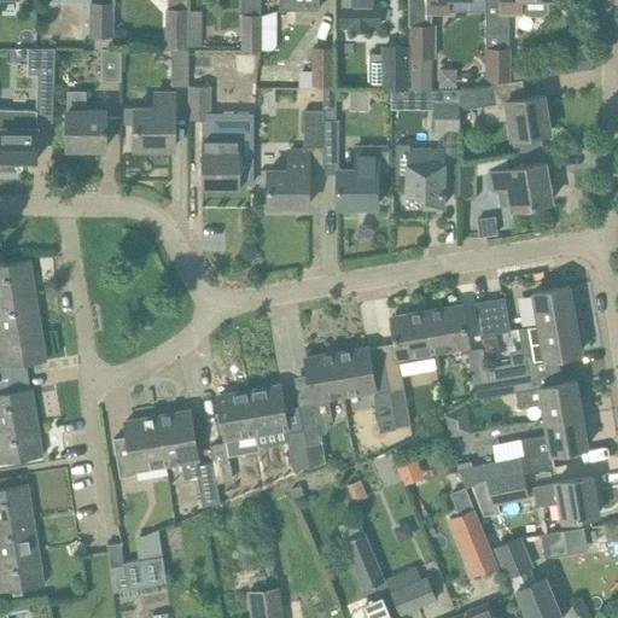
[(319,11),(319,0),(279,0),(279,10),(319,11)]
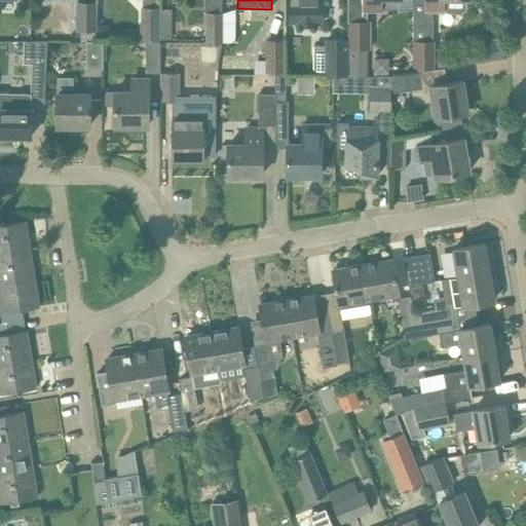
[(290,4),(290,22),(297,22),(297,26),(316,26),(316,24),(324,24),(324,3),(318,3),(317,0),(291,0),(291,4),(290,4)]
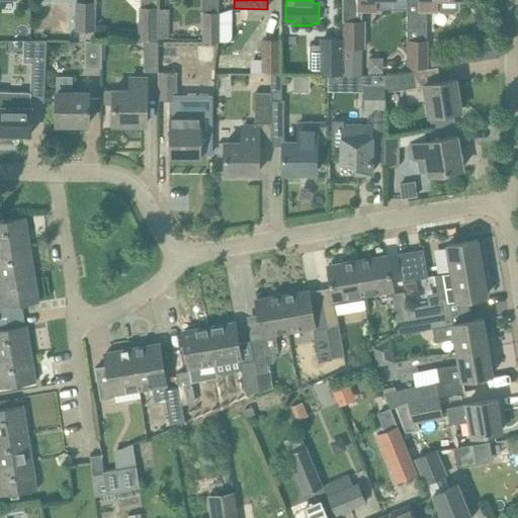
[(358,0),(359,9),(374,10),(374,0),(358,0)]
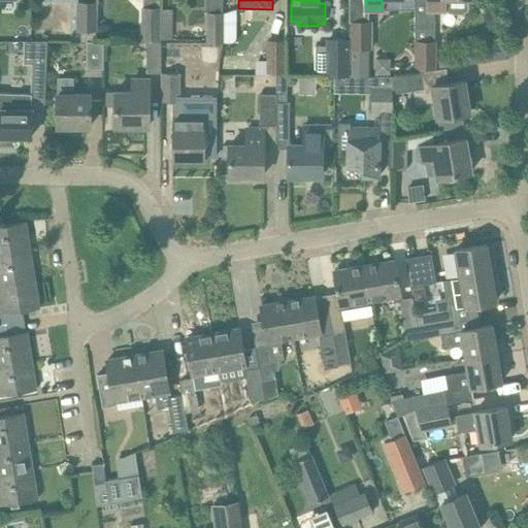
[(415,10),(415,42),(416,42),(415,68),(434,68),(435,42),(429,42),(430,10),(444,10),(449,10),(452,13),(464,13),(467,10),(469,10),(468,0),(427,0),(427,10),(415,10)]
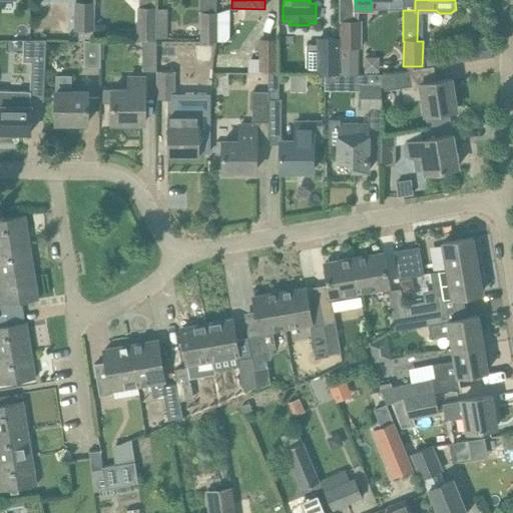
[(76,4),(76,29),(78,29),(78,40),(92,40),(92,36),(92,24),(93,4),(76,4)]
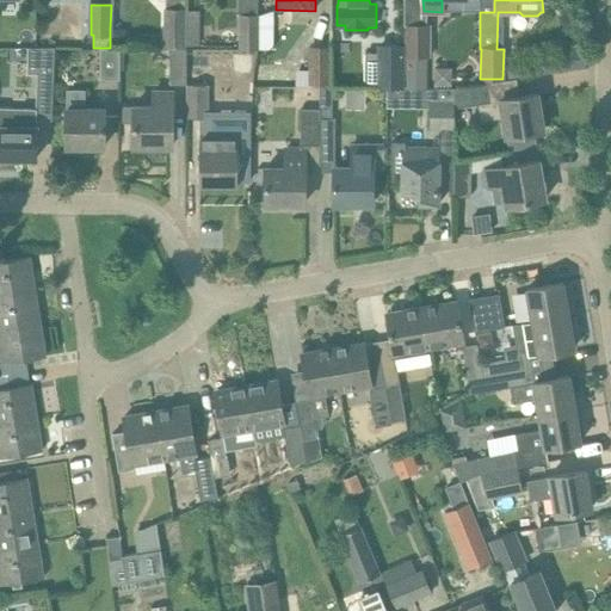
[(186,8),(166,8),(166,44),(185,45),(186,8)]
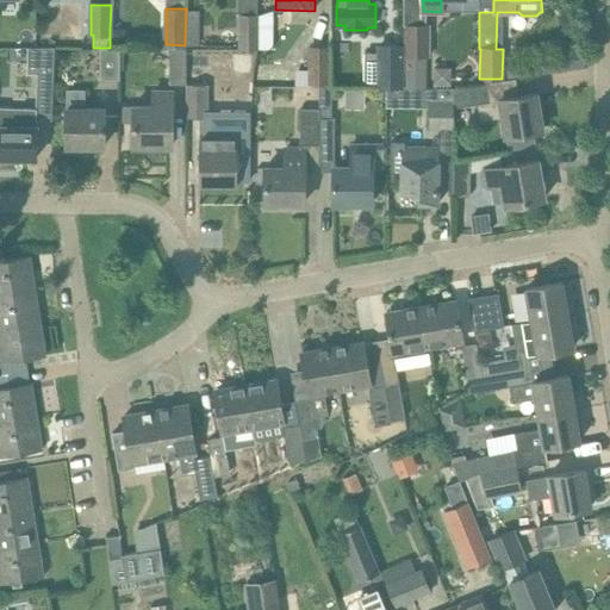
[(197,8),(186,8),(185,45),(197,45),(197,8)]
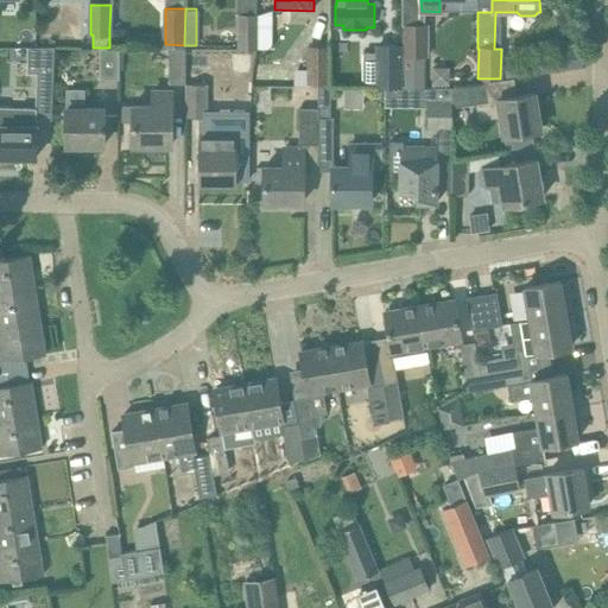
[(255,16),(239,16),(239,49),(255,49),(255,16)]
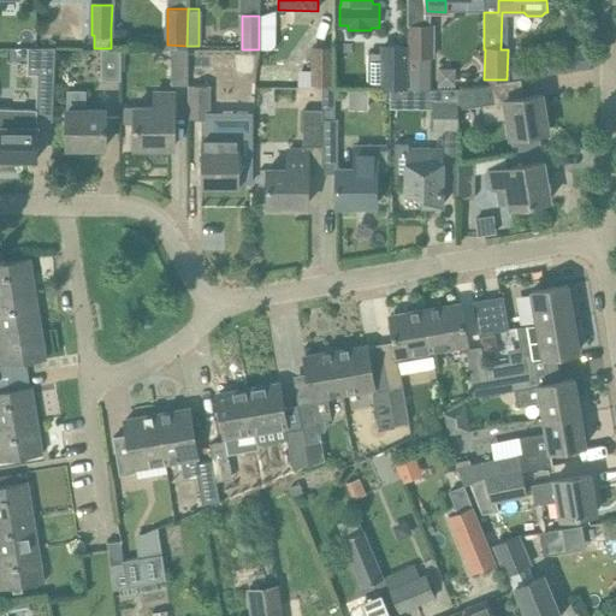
[(432,57),(432,28),(412,28),(412,90),(420,90),(430,90),(430,89),(430,57),(432,57)]
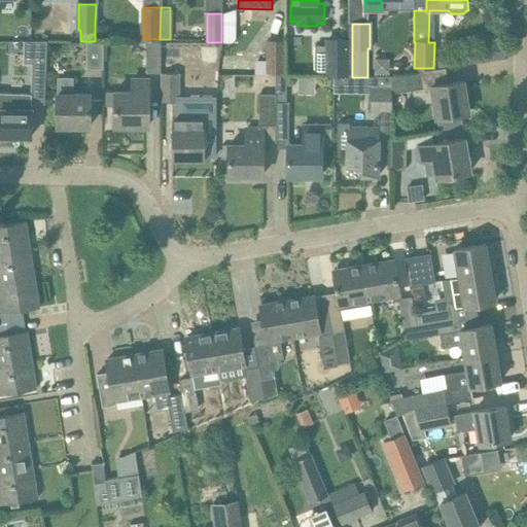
[(267,71),(267,73),(283,73),(284,72),(284,44),(284,40),(267,40),(267,71)]
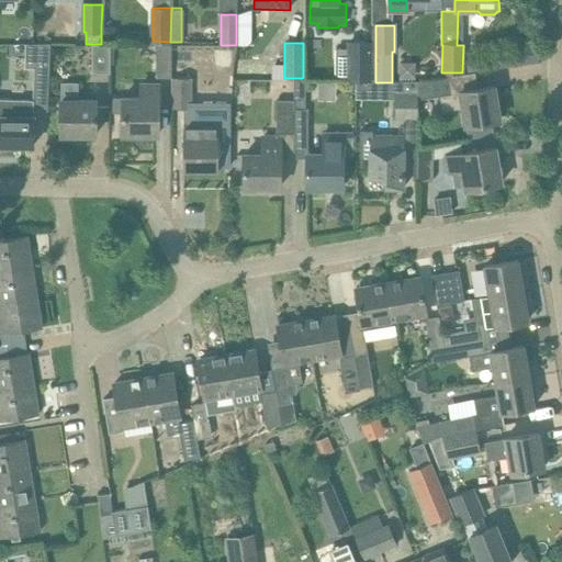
[(347,48),(347,80),(369,80),(370,43),(348,43),(347,48)]
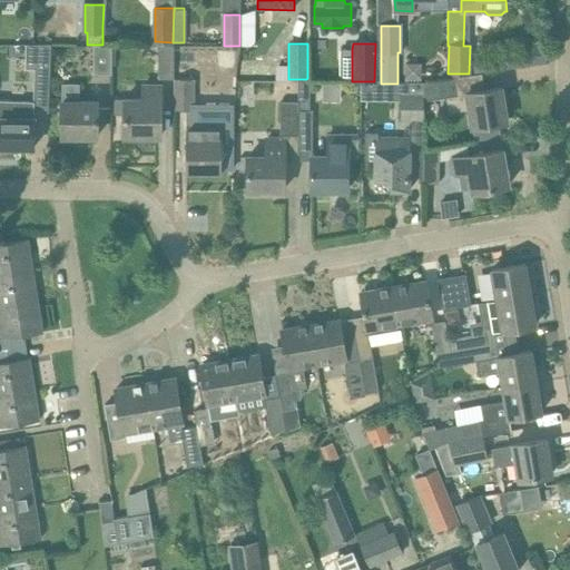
[(111,76),(111,46),(95,46),(95,76),(111,76)]
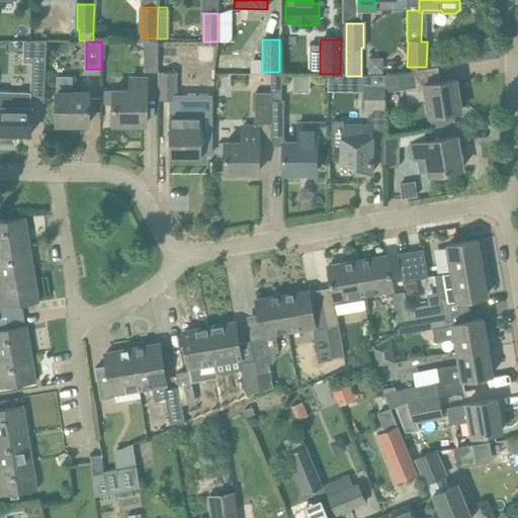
[(158,72),(158,41),(144,41),(144,72),(158,72)]
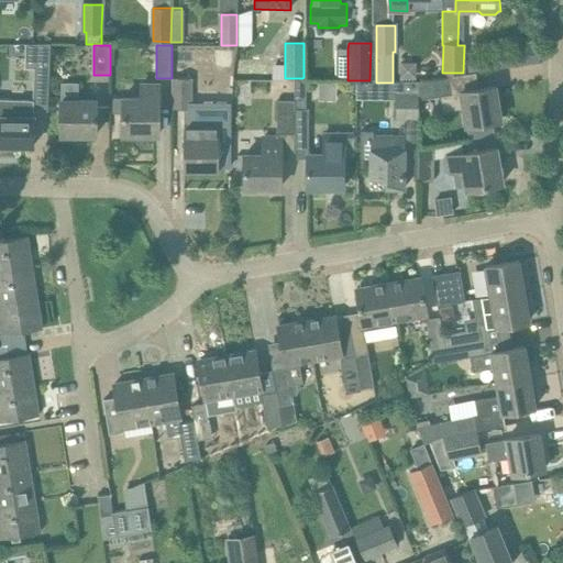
[(538,47),(493,54),(496,69),(540,63),(538,47)]
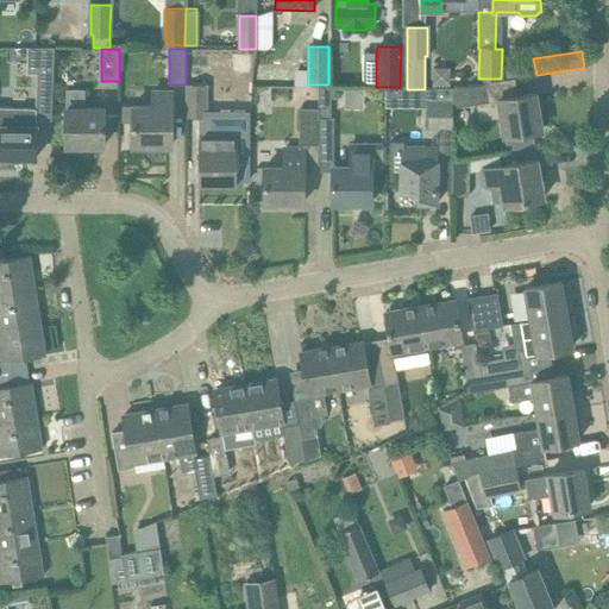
[(51,102),(51,69),(35,69),(33,102),(51,102)]
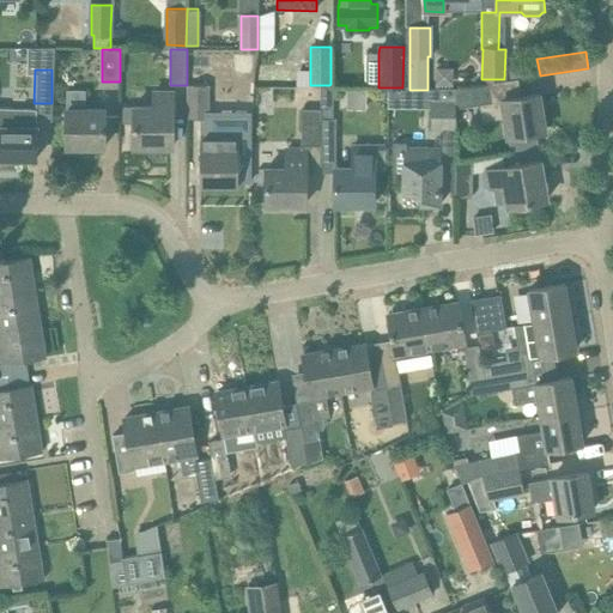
[(495,83),(455,89),(455,109),(479,105),(483,122),(505,119),(508,138),(545,132),(539,93),(497,101),(495,83)]
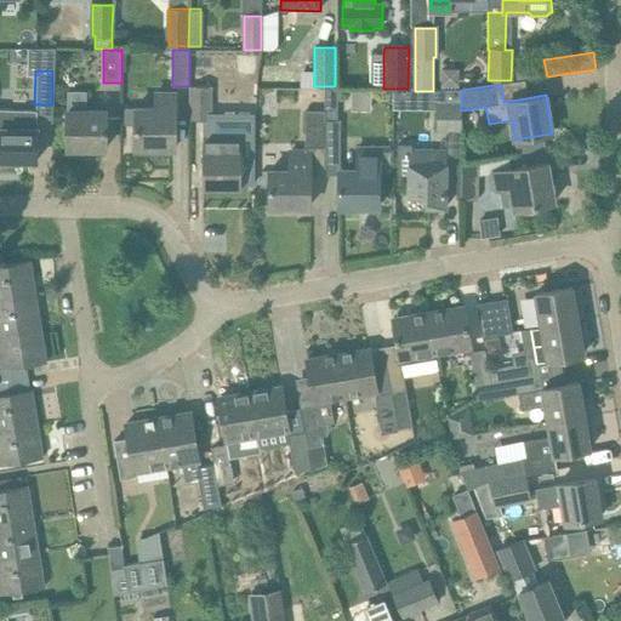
[(191,120),(211,120),(211,86),(191,86),(191,120)]
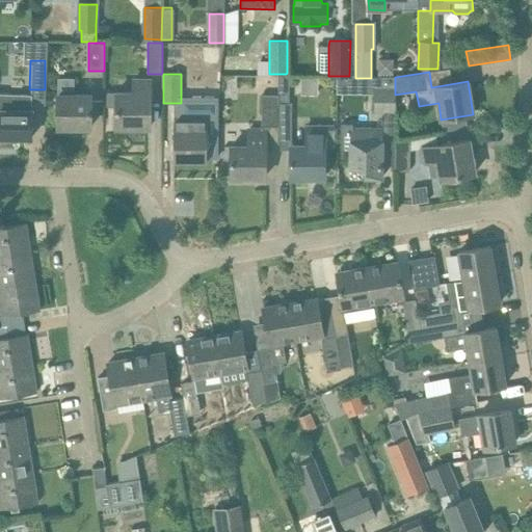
[(286,76),(277,76),(277,95),(278,127),(291,127),(291,103),(289,103),(289,86),(292,85),(292,77),(286,76)]
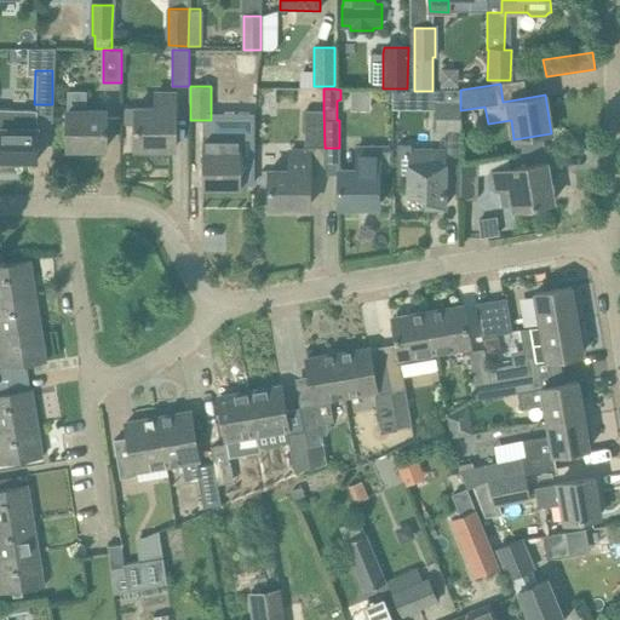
[(423,91),(423,102),(435,102),(434,132),(459,133),(460,110),(460,90),(435,90),(432,90),(432,91),(423,91)]
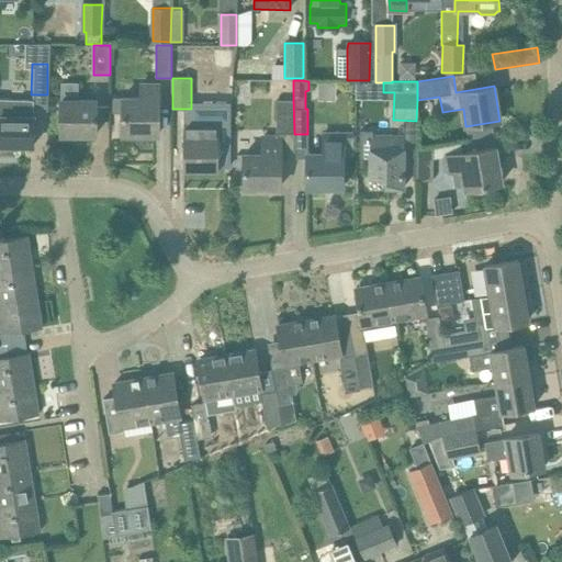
[(80,83),(63,82),(63,101),(62,101),(60,134),(96,135),(97,102),(79,102),(80,83)]
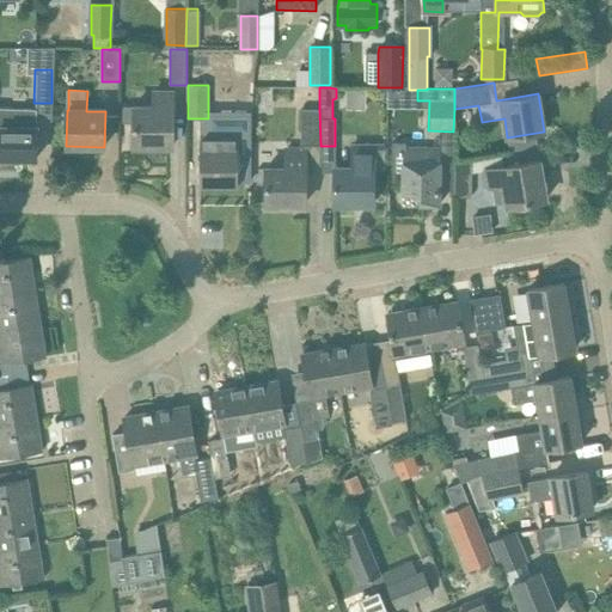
[(172,147),(172,91),(155,91),(155,106),(134,106),(134,147),(172,147)]
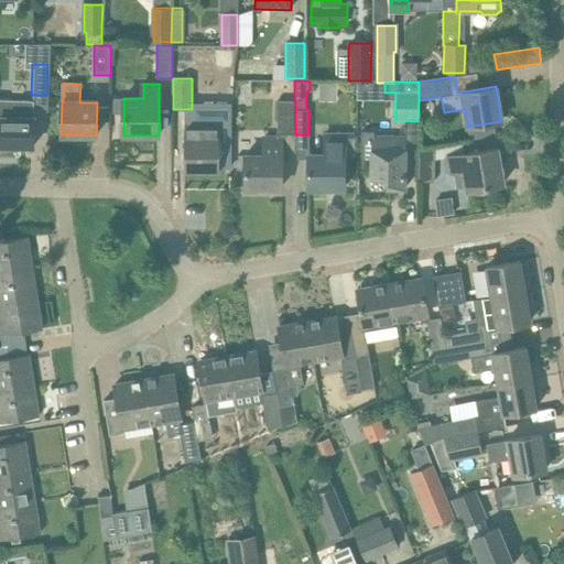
[(0,145),(33,147),(33,125),(33,117),(32,117),(33,111),(33,99),(31,99),(0,98),(0,145)]
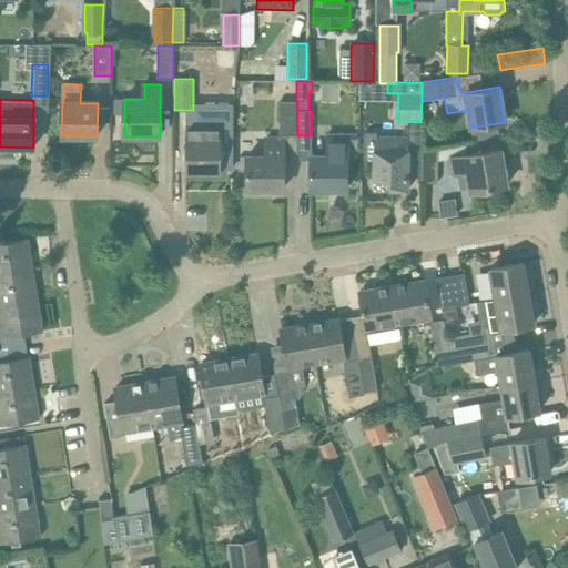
[(296,101),(279,102),(279,135),(297,135),(296,101)]
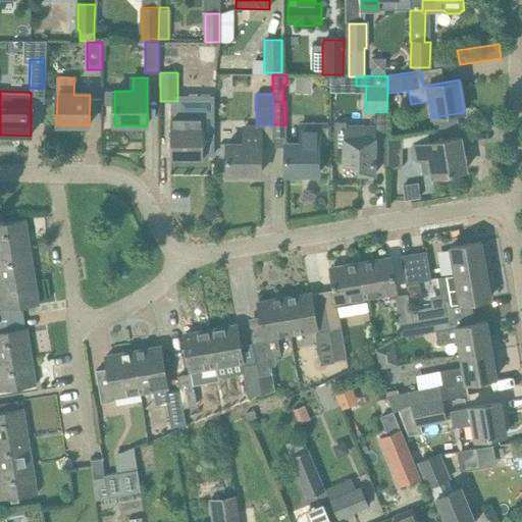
[(203,158),(203,113),(170,113),(170,158),(203,158)]
